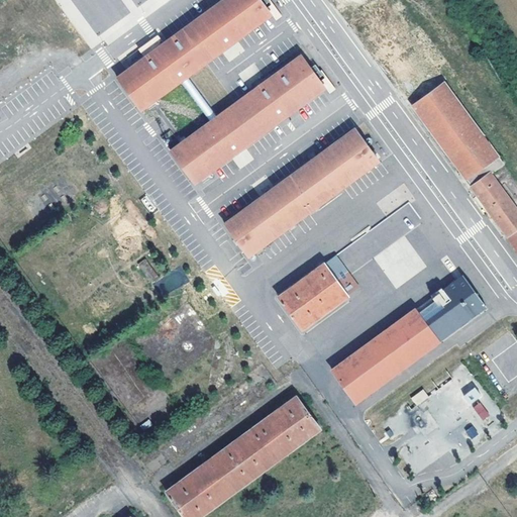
[(265,0),(219,0),(116,76),(142,111),(275,14),(265,0)]
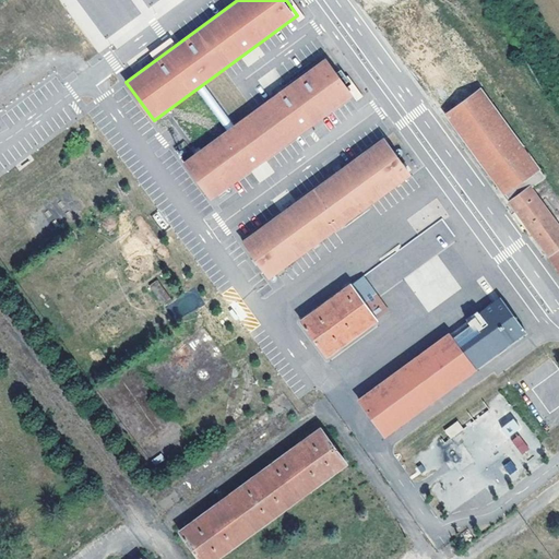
[(413,0),(409,0),(379,23),(503,194),(540,168),(413,0)]
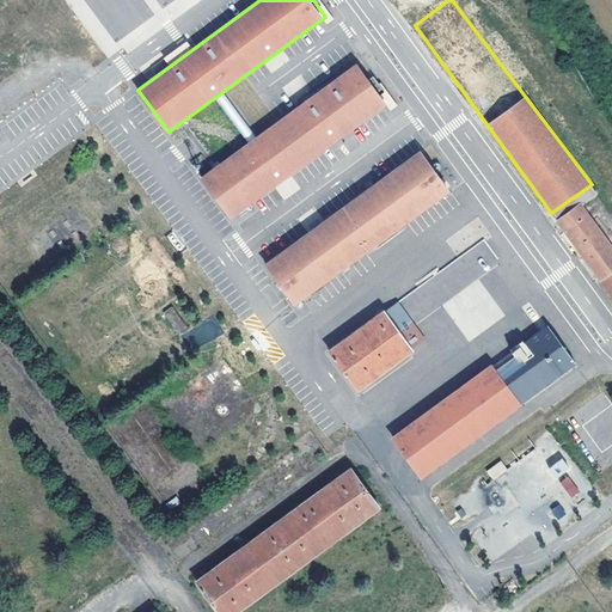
[(359,61),(202,177),(232,219),(390,104),(359,61)]
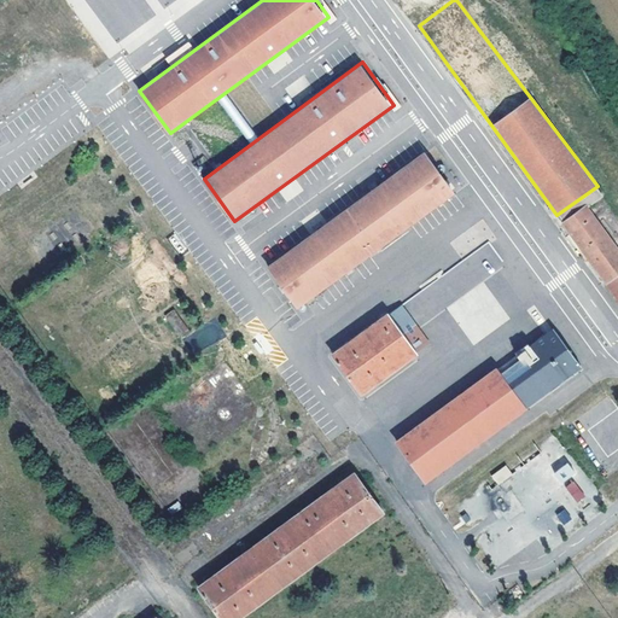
[(423,151),(263,267),(295,308),(453,193),(423,151)]
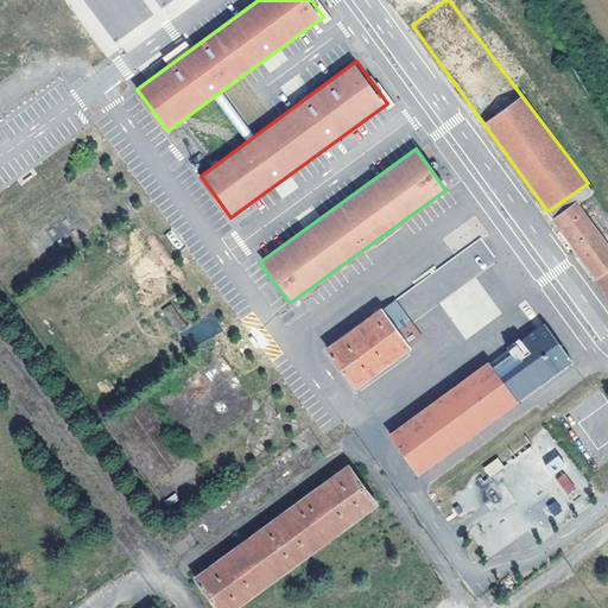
[(551,219),(607,297),(607,244),(576,201),(551,219)]
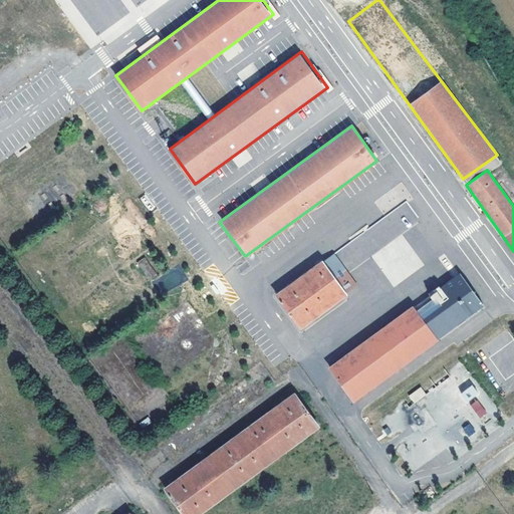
[(391,241),(420,221),(408,202),(354,237),(359,244),(350,250),(354,256),(345,261),(350,269),(371,254),(377,262),(396,250),(391,241)]
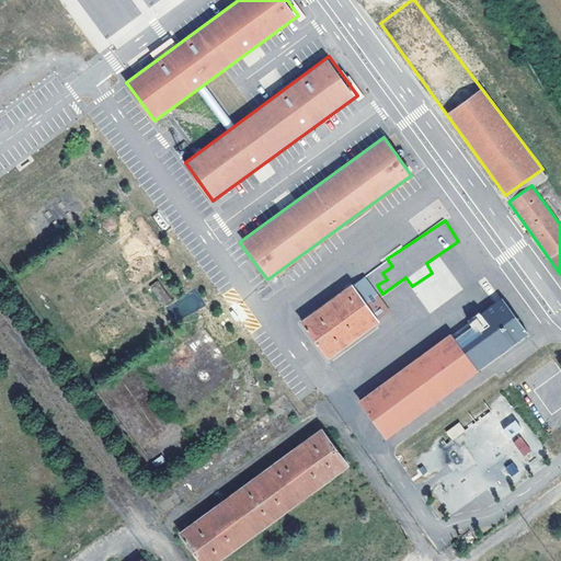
[(364,277),(301,322),(327,356),(388,311),(364,277)]
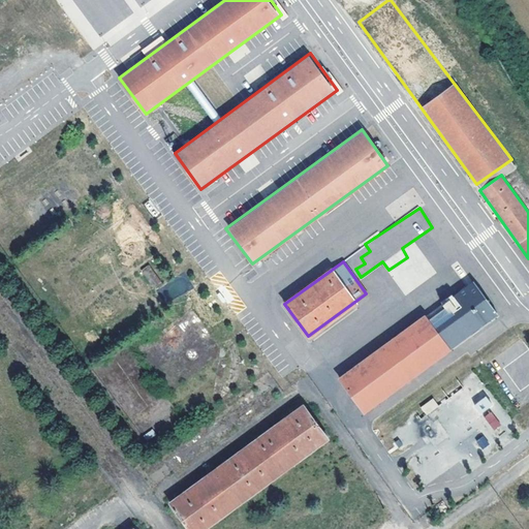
[(153,289),(162,283),(149,265),(141,270),(153,289)]
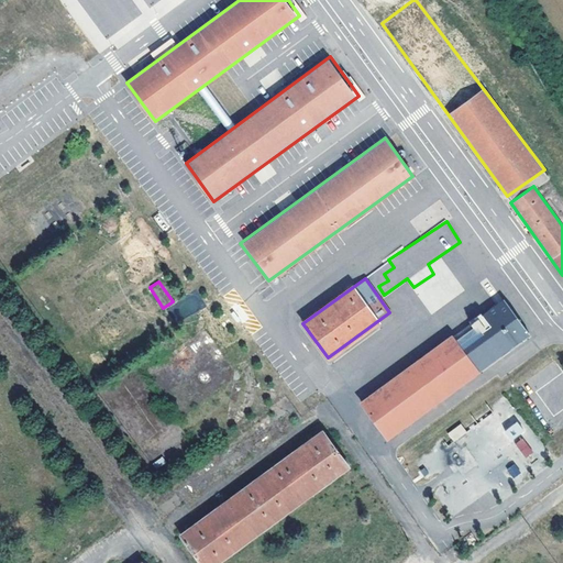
[(464,326),(492,363),(530,335),(503,297),(464,326)]
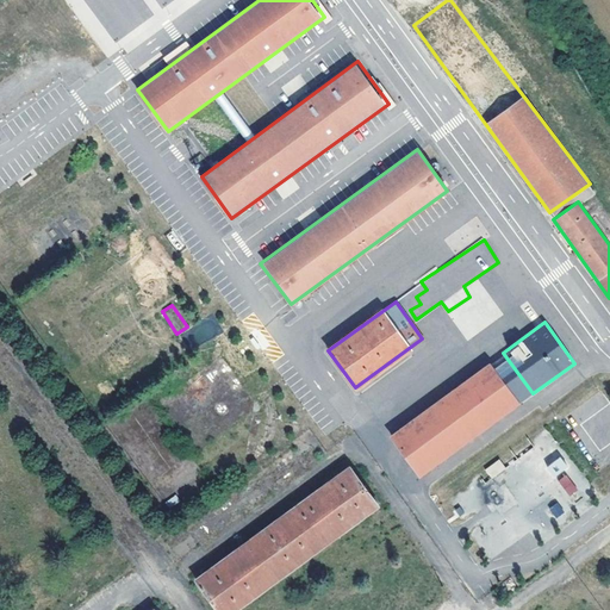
[(533,393),(503,353),(387,437),(418,479),(533,393)]
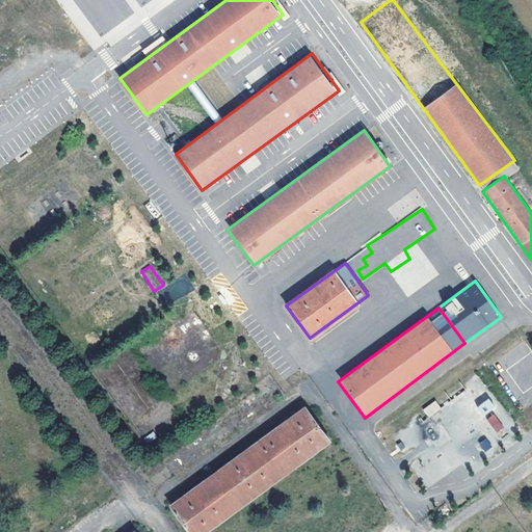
[(489,399),(478,405),(483,415),(495,408),(489,399)]
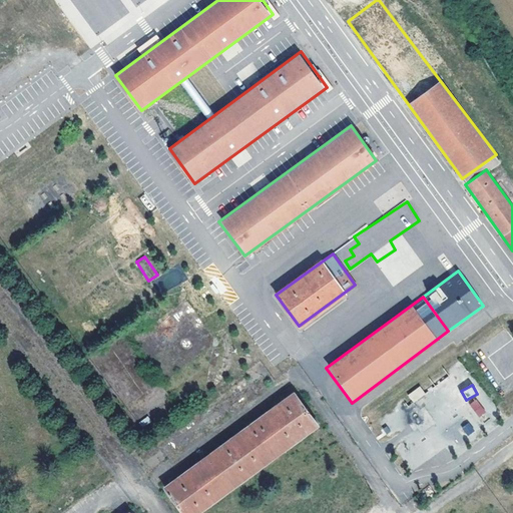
[(420,386),(408,395),(414,403),(425,394),(420,386)]
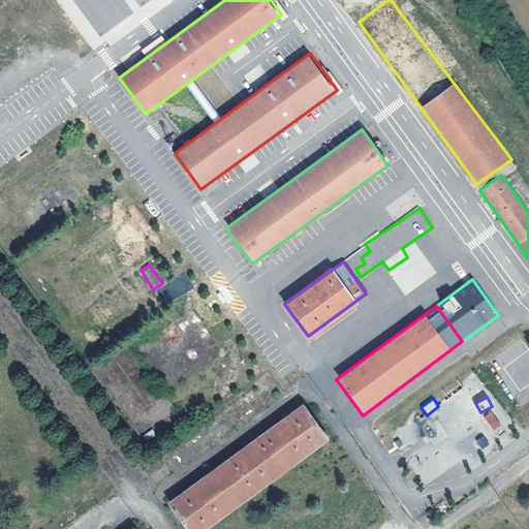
[(308,402),(175,499),(196,528),(199,528),(331,433),(308,402)]
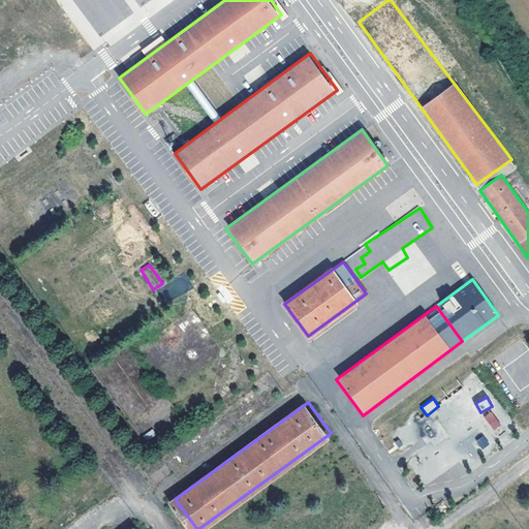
[(484,417),(494,430),(501,425),(491,411),(484,417)]
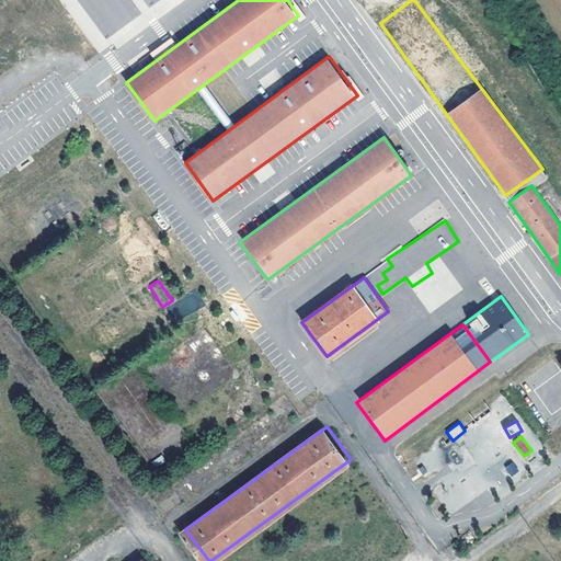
[(512,477),(519,470),(512,461),(504,468),(512,477)]
